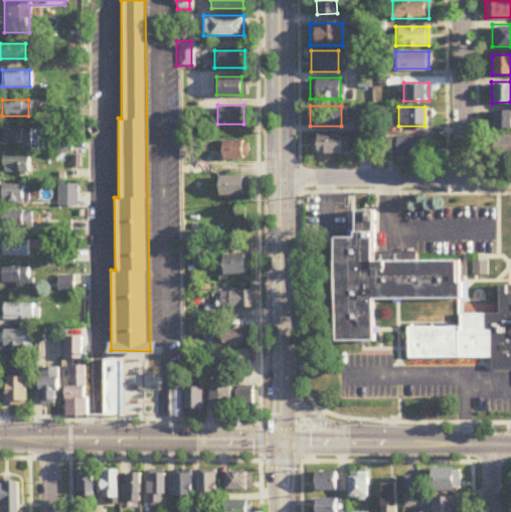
[(510,110),(491,110),(491,128),(510,128),(510,110)]
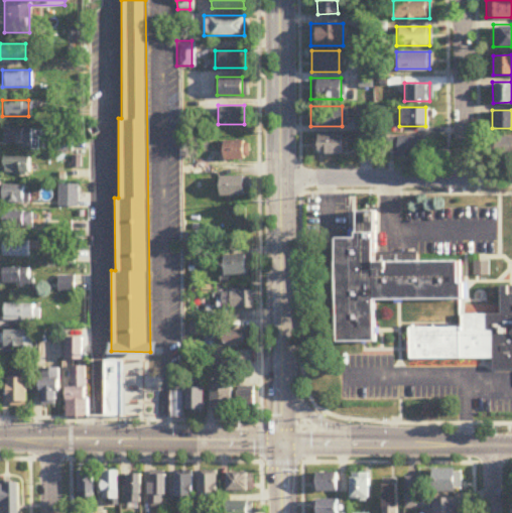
[(28,143),(28,126),(2,126),(2,143),(28,143)]
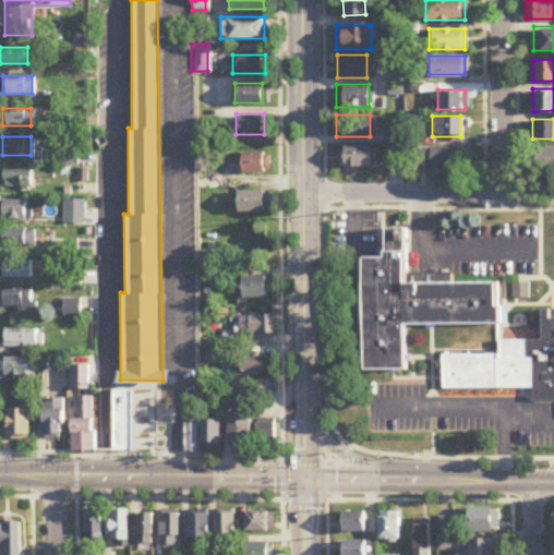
[(336,166),(370,166),(370,144),(336,144),(336,166)]
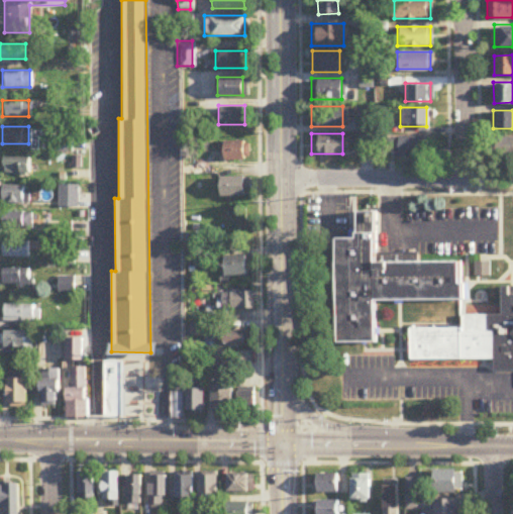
[(367,135),(358,135),(357,146),(366,146),(367,135)]
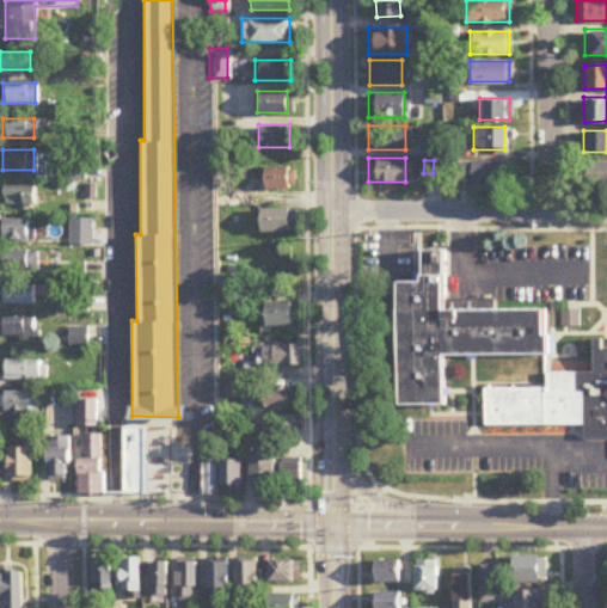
[(465,160),(465,184),(507,184),(507,160),(465,160)]
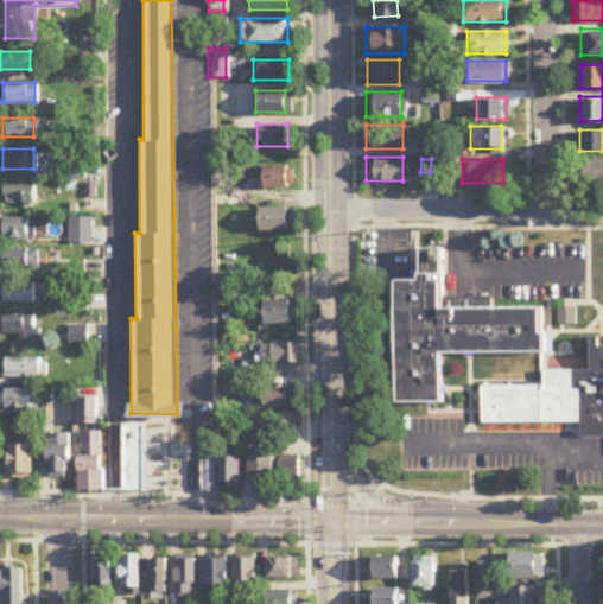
[(602,160),(581,160),(581,182),(602,182),(602,160)]
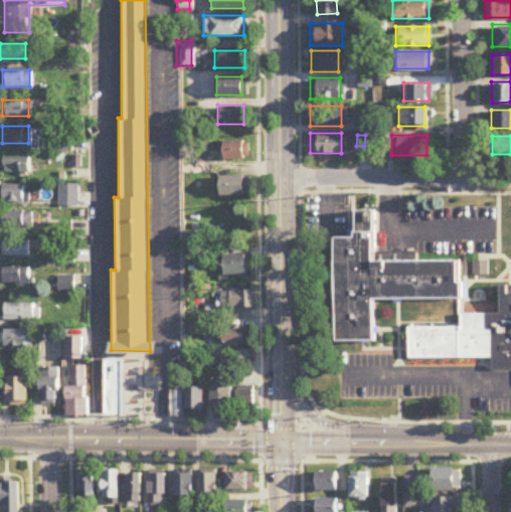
[(244,158),(244,141),(220,140),(220,158),(244,158)]
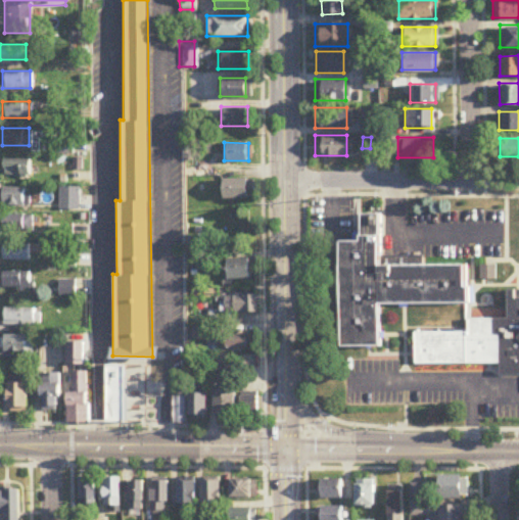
[(1,174),(28,174),(28,159),(1,159),(1,174)]
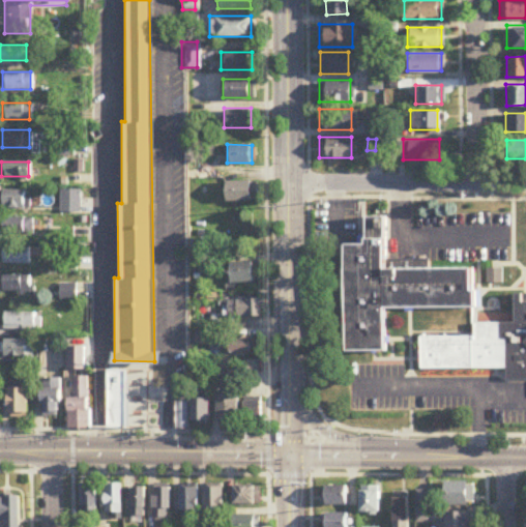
[(254,180),(224,180),(224,200),(254,200),(254,180)]
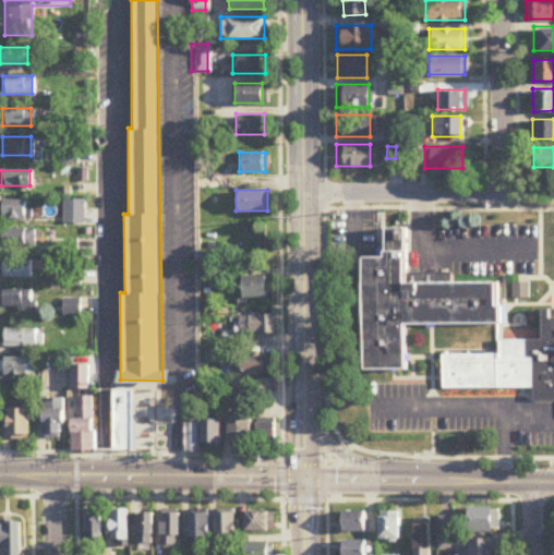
[(23,218),(23,200),(0,200),(0,218),(23,218)]
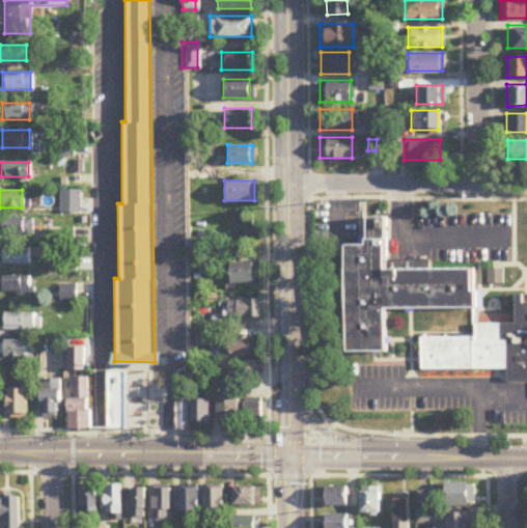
[(526,258),(526,216),(516,216),(516,258),(526,258)]
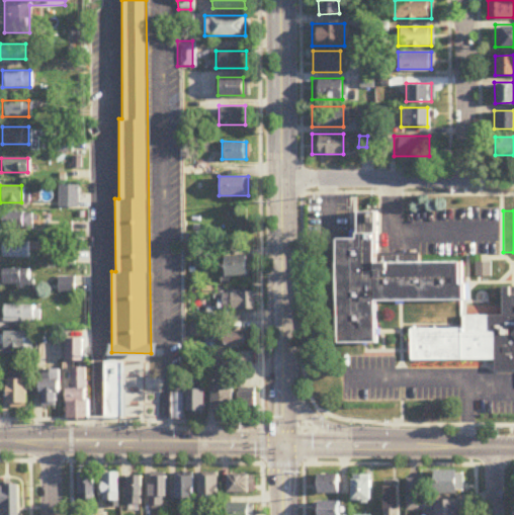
[(29,225),(28,211),(15,212),(16,226),(29,225)]
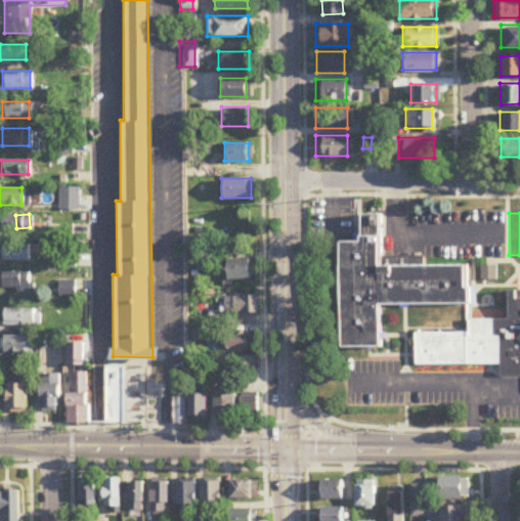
[(467,265),(379,266),(379,214),(360,214),(360,242),(341,242),(341,347),(380,347),(380,305),(467,305),(467,265)]
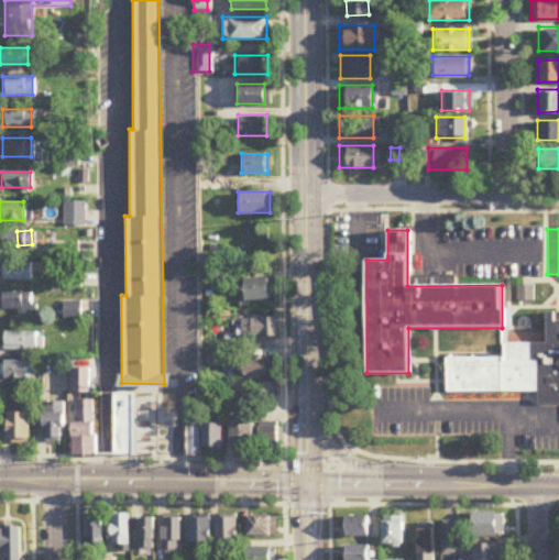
[(243,262),(255,261),(254,241),(242,241),(243,262)]
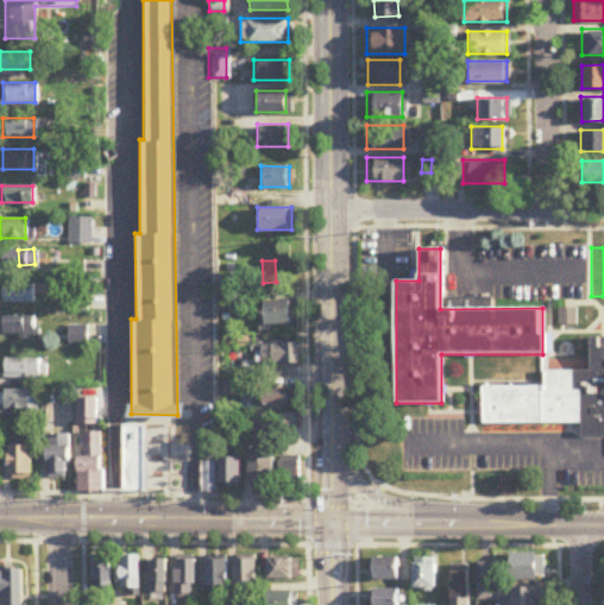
[(0,301),(31,301),(31,283),(0,283),(0,301)]
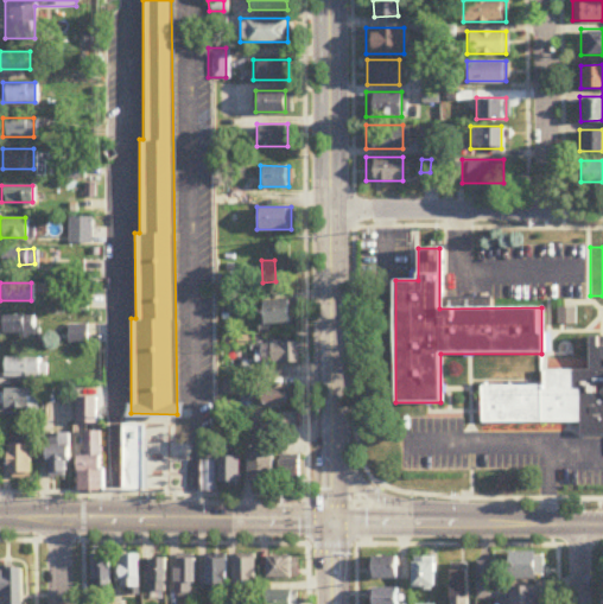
[(289,302),(259,302),(259,323),(289,323),(289,302)]
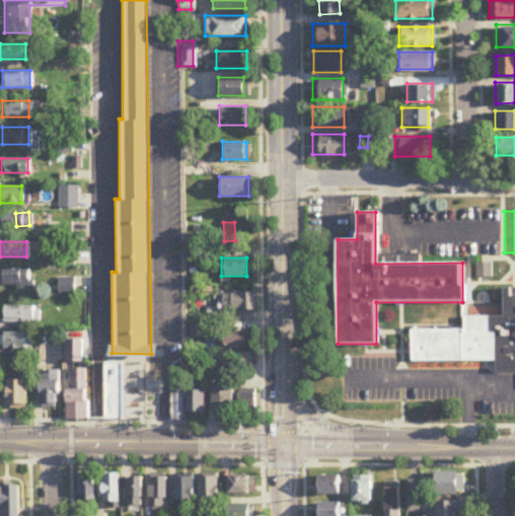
[(473,277),(488,277),(488,263),(473,263),(473,277)]
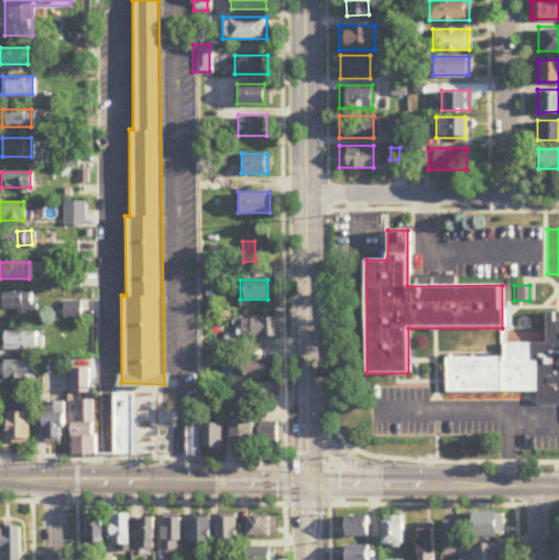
[(34,311),(34,295),(0,295),(0,311),(34,311)]
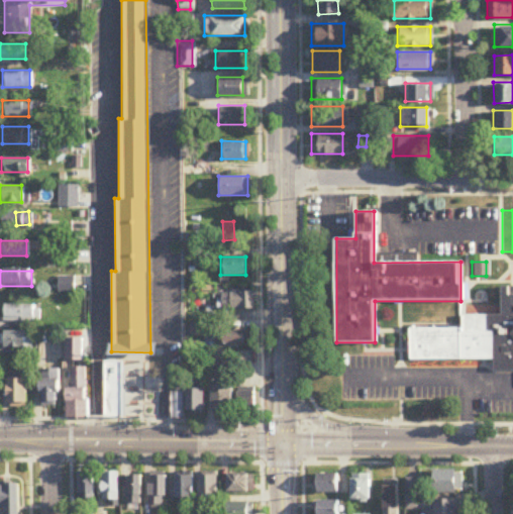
[(56,291),(71,291),(71,276),(56,276),(56,291)]
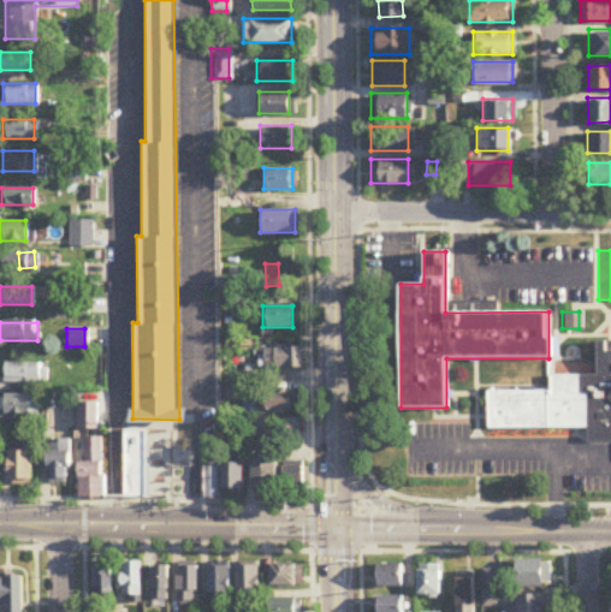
[(485,428),(585,428),(585,441),(610,440),(610,342),(594,342),(594,374),(547,374),(547,390),(485,390),(485,428)]
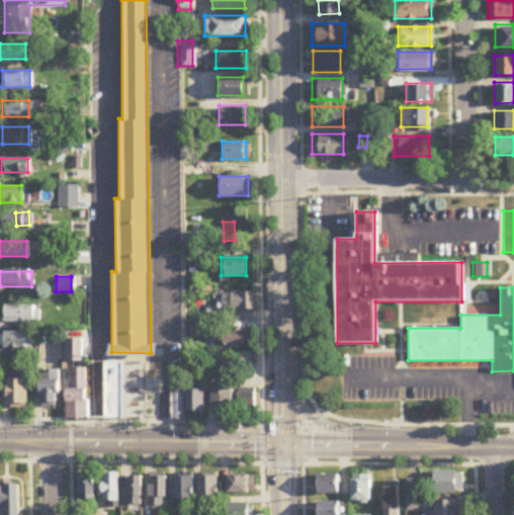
[(252,309),(252,292),(212,292),(212,309),(252,309)]
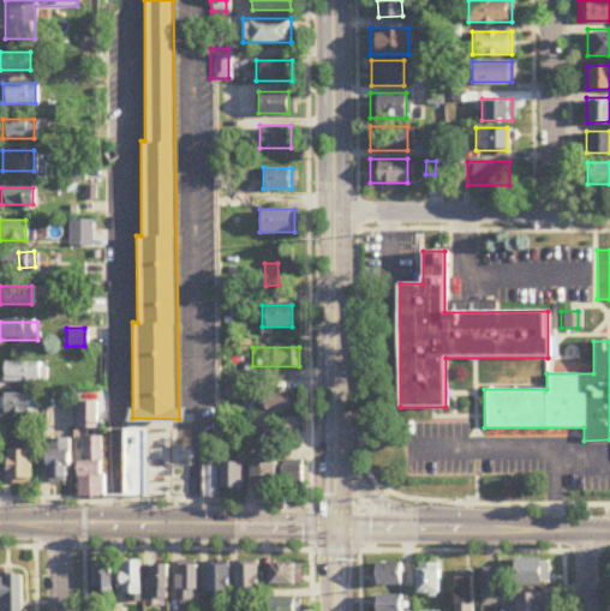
[(43,381),(43,361),(1,361),(1,381),(43,381)]
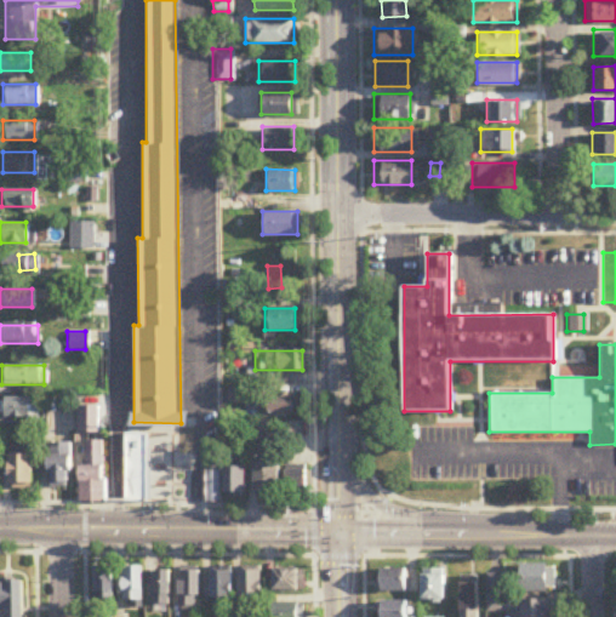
[(0,418),(32,418),(32,396),(0,396),(0,418)]
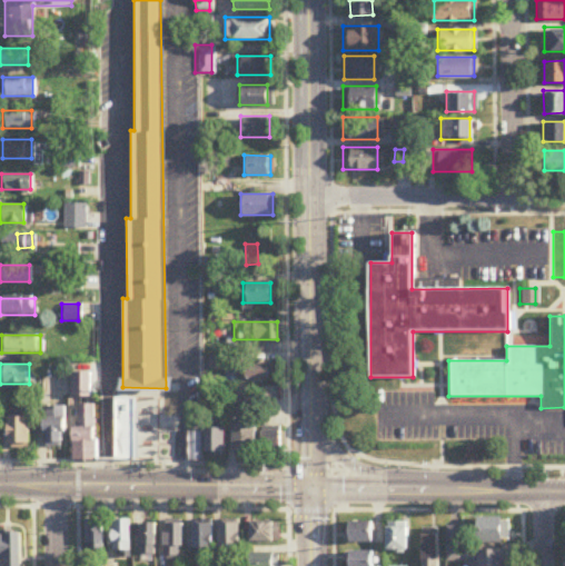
[(273,379),(273,364),(237,364),(237,379),(273,379)]
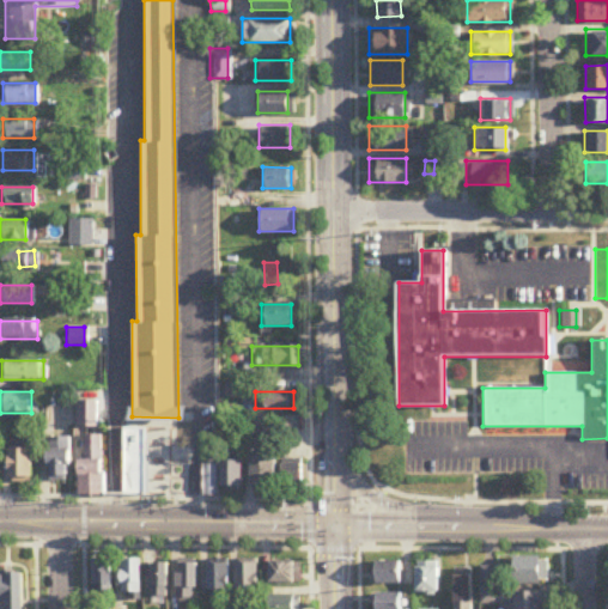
[(93,400),(72,400),(72,427),(93,427),(93,400)]
